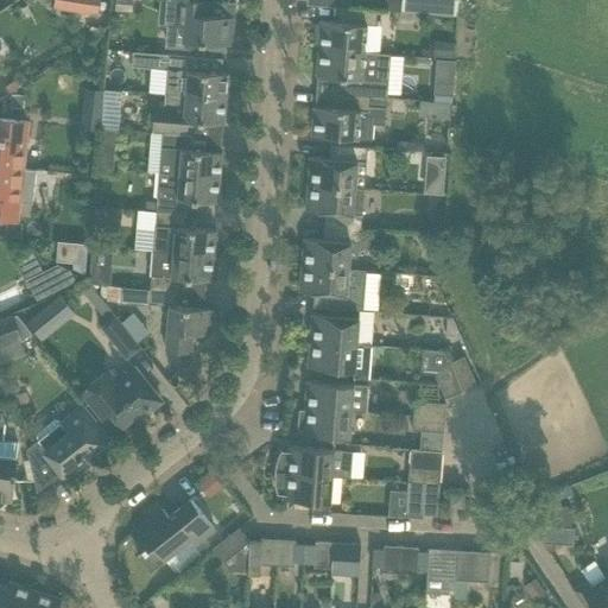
[(102,12),(102,0),(56,0),(56,8),(102,12)]
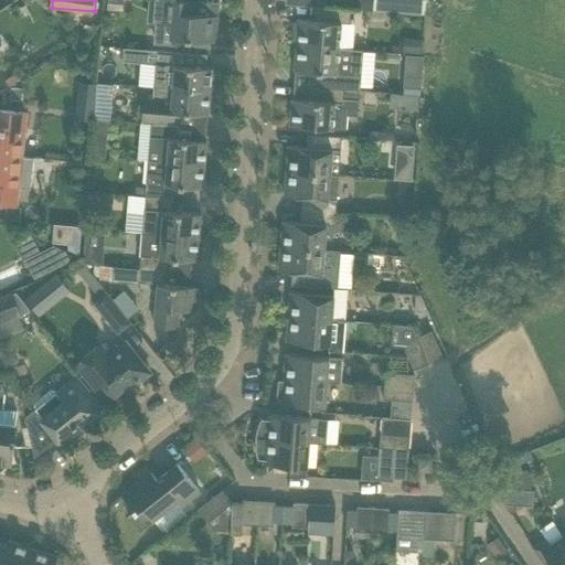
[(190,40),(190,44),(209,45),(210,41),(214,42),(215,16),(192,13),(193,0),(163,0),(162,21),(155,20),(153,43),(180,46),(181,39),(190,40)]
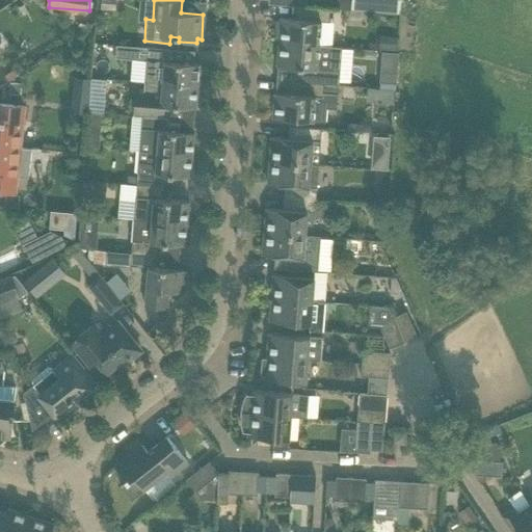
[(351,9),(351,0),(336,0),(337,0),(336,8),(351,9)]
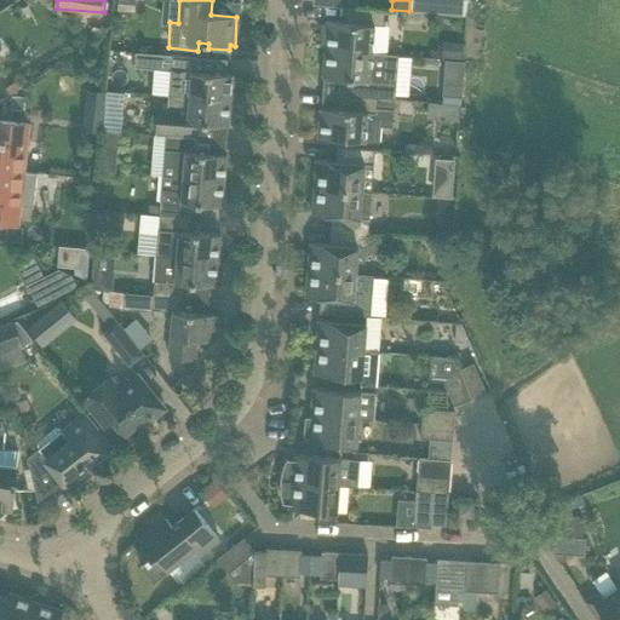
[(428,0),(409,0),(409,11),(426,13),(428,0)]
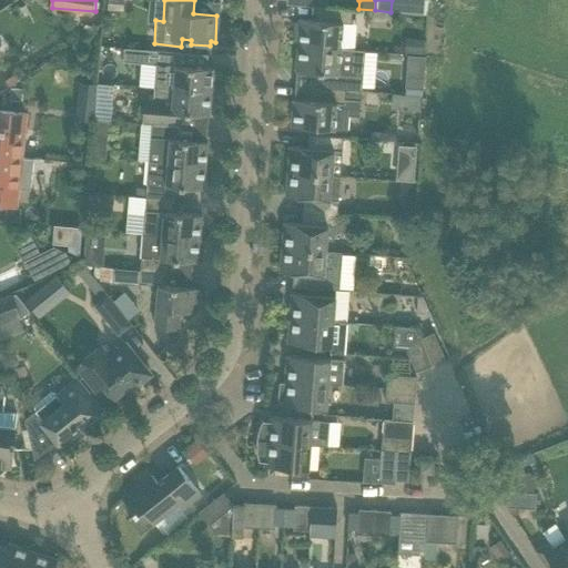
[(427,0),(401,0),(401,12),(426,14),(427,0)]
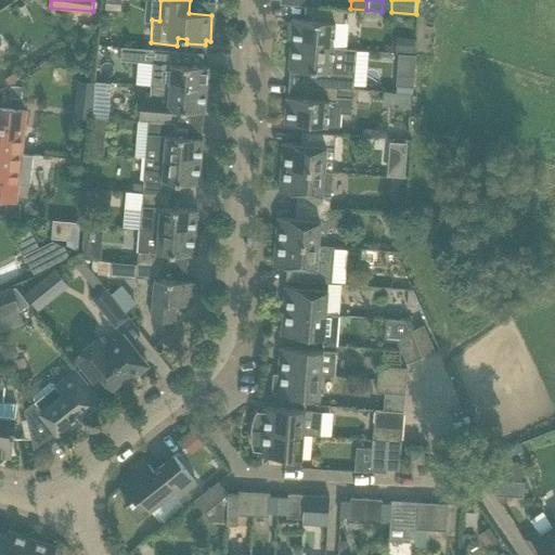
[(292,18),(291,44),(333,48),(335,22),(343,23),(344,9),(319,7),(309,5),(309,7),(308,20),(292,18)]
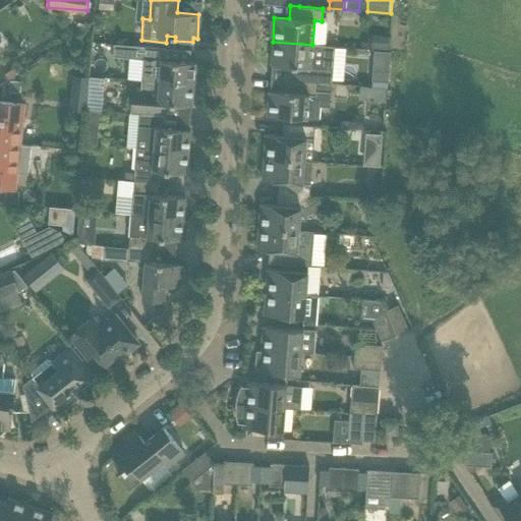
[(310,67),(312,45),(273,42),(271,65),(291,66),(290,79),(332,82),(333,69),(310,67)]
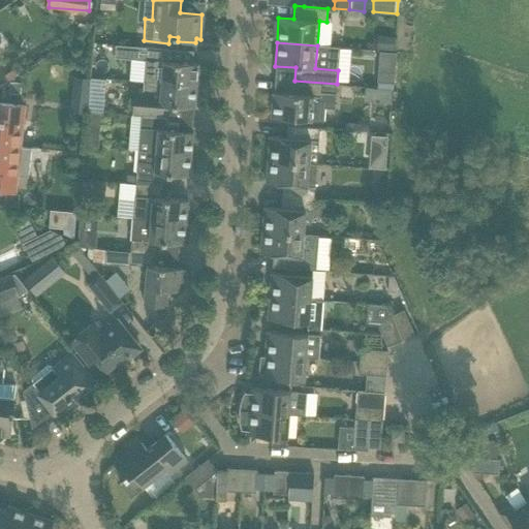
[(146,82),(196,86),(198,63),(170,61),(172,49),(116,45),(115,58),(147,60),(146,82)]
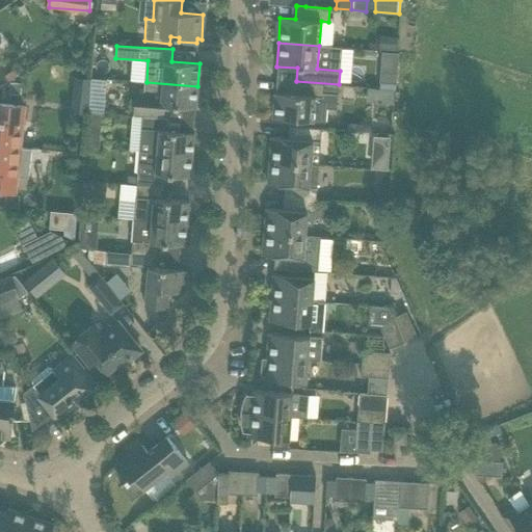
[(383,51),(382,86),(370,86),(370,100),(397,101),(398,52),(383,51)]
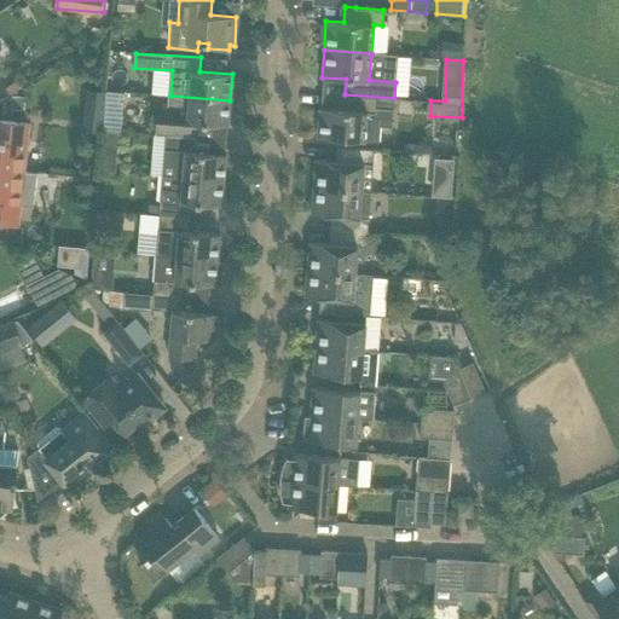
[(86,128),(123,129),(125,90),(87,88),(86,128)]
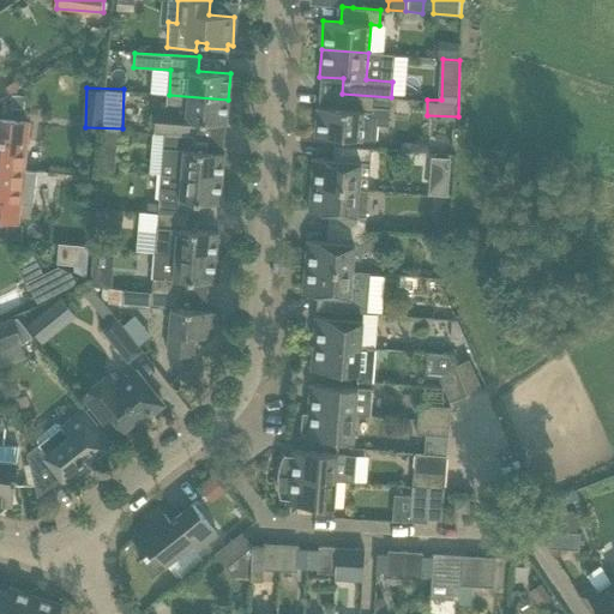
[(314,136),(338,138),(375,140),(377,125),(389,126),(391,97),(342,94),(341,109),(317,107),(314,136)]
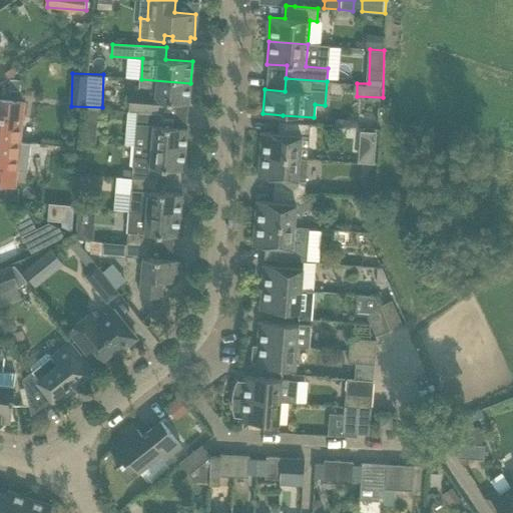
[(188,104),(190,83),(141,79),(139,79),(138,89),(129,89),(128,111),(161,114),(162,102),(188,104)]
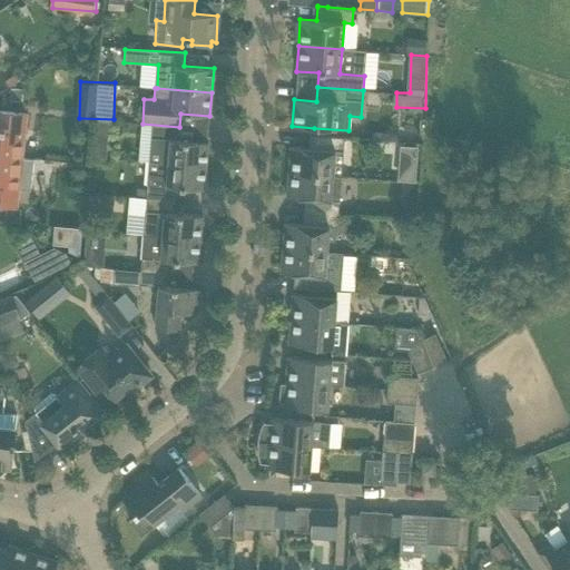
[(0,156),(20,158),(20,156),(26,112),(0,109),(0,156)]
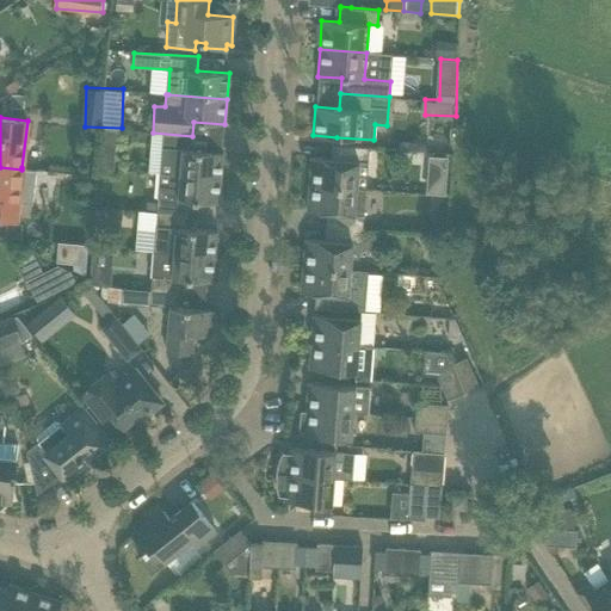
[(162,143),(160,173),(221,178),(222,152),(191,149),(192,136),(153,133),(152,143),(162,143)]
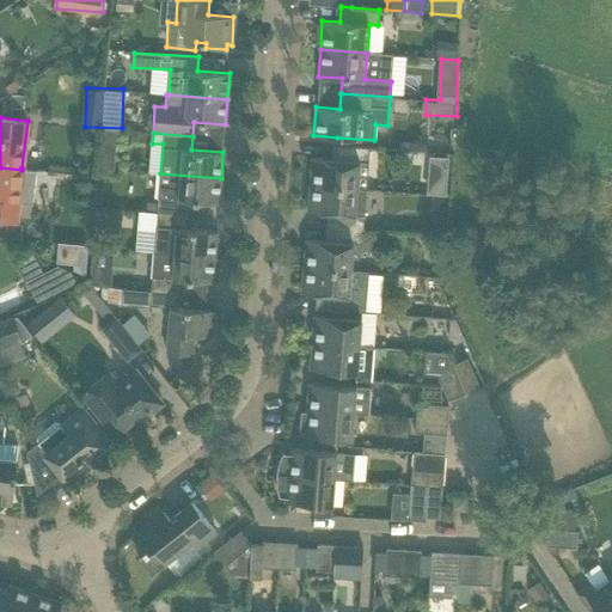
[(369,147),(361,147),(337,145),(336,159),(311,158),(310,184),(357,189),(359,161),(368,163),(369,147)]
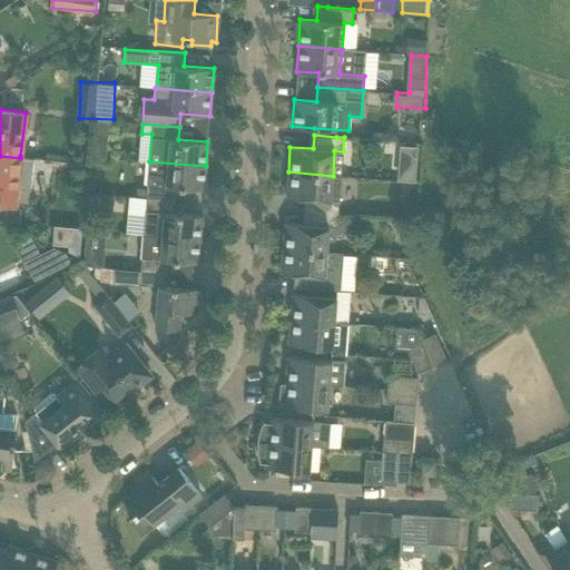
[(20,158),(0,156),(0,202),(16,204),(17,189),(30,190),(33,157),(20,156),(20,158)]
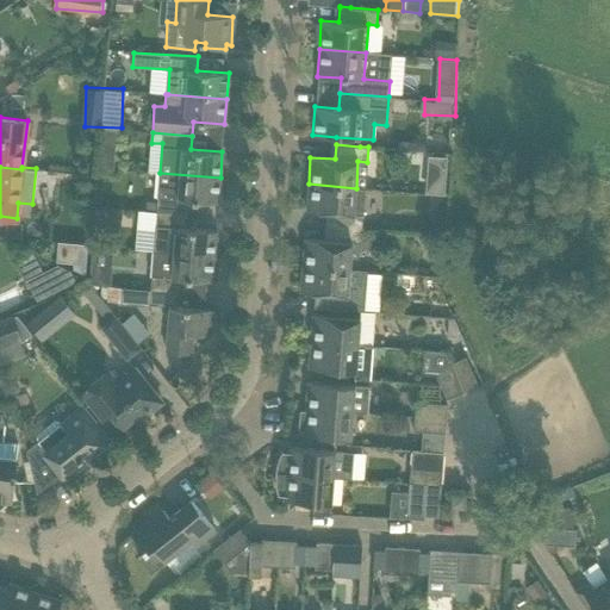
[(157,203),(156,212),(186,215),(187,200),(218,203),(221,178),(160,173),(157,198),(157,203)]
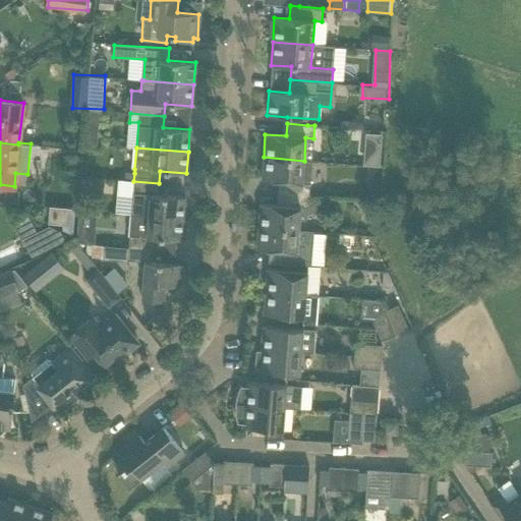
[(311,161),(304,161),(264,157),(262,180),(283,181),(282,193),(309,195),(311,161)]
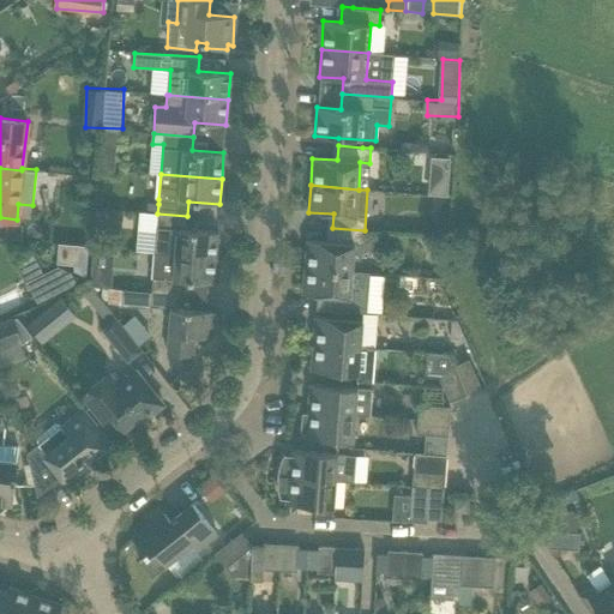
[(187,216),(146,212),(144,212),(143,230),(156,232),(155,253),(216,258),(217,232),(186,229),(187,216)]
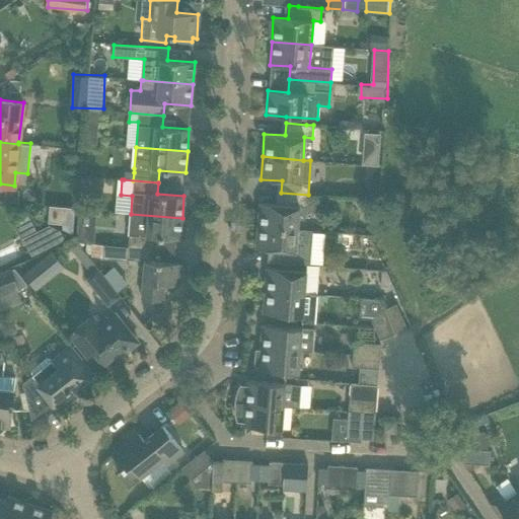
[(306,216),(308,195),(281,193),(280,205),(258,203),(256,225),(297,228),(298,219),(303,219),(306,216)]
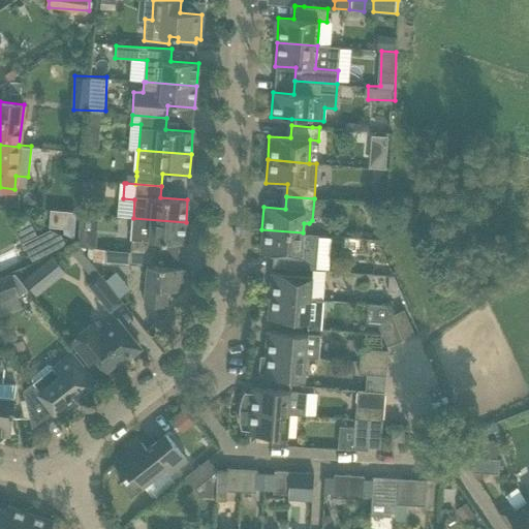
[(50,210),(49,227),(63,228),(63,234),(73,238),(75,212),(50,210)]
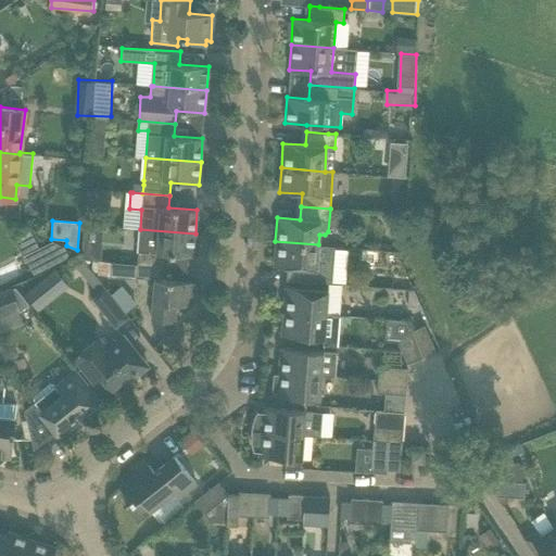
[(193,256),(196,234),(140,229),(137,265),(163,267),(164,254),(193,256)]
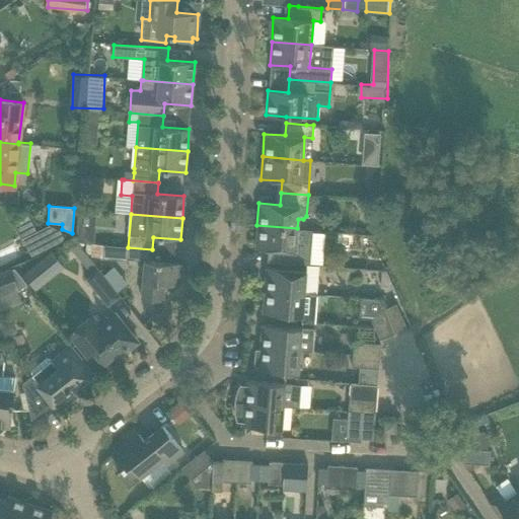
[(51,225),(23,239),(31,255),(66,237),(62,229),(51,225)]
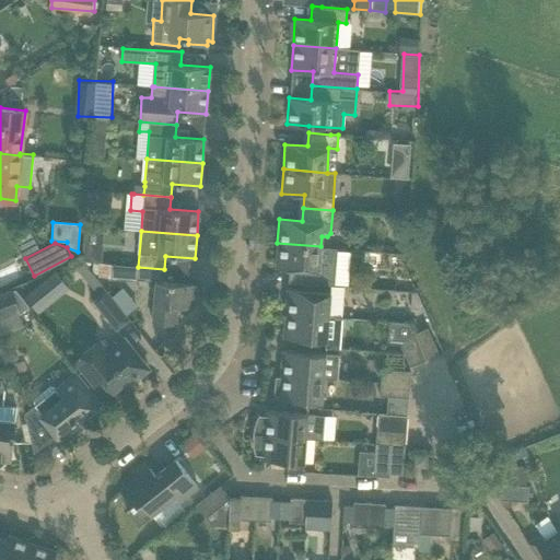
[(334,286),(337,248),(321,246),(277,243),(276,268),(298,270),(296,283),(334,286)]
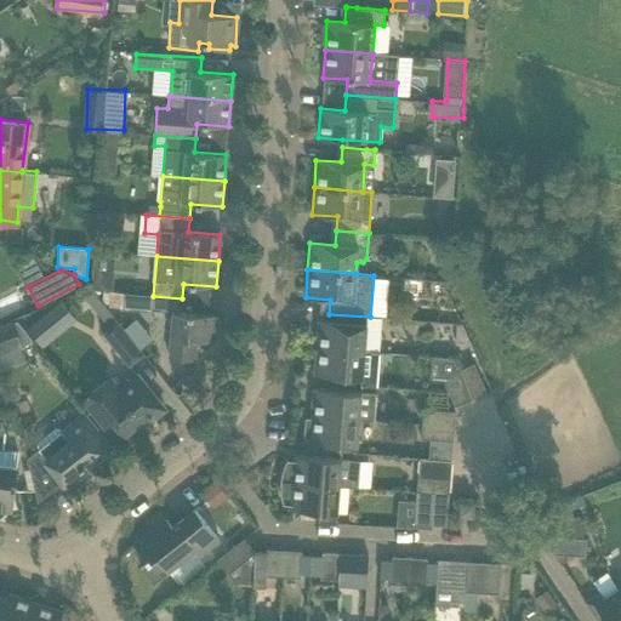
[(182,312),(182,298),(153,296),(124,294),(123,309),(154,312),(154,311),(172,312),(170,339),(171,339),(170,358),(194,360),(197,340),(211,341),(214,314),(182,312)]
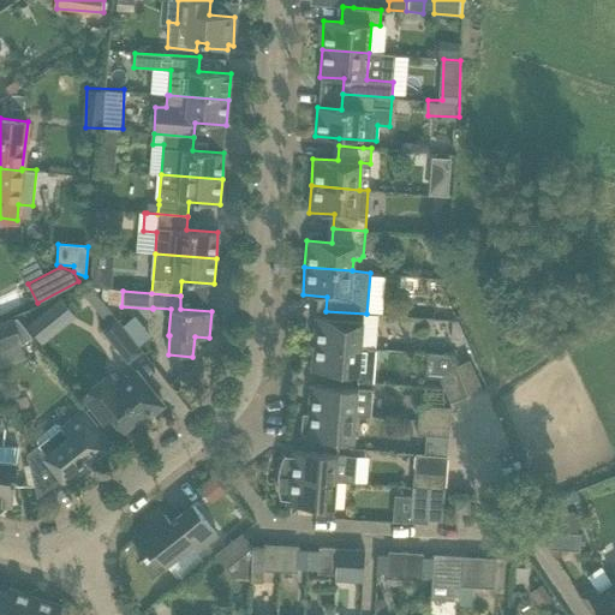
[(36,314),(25,323),(40,342),(52,333),(36,314)]
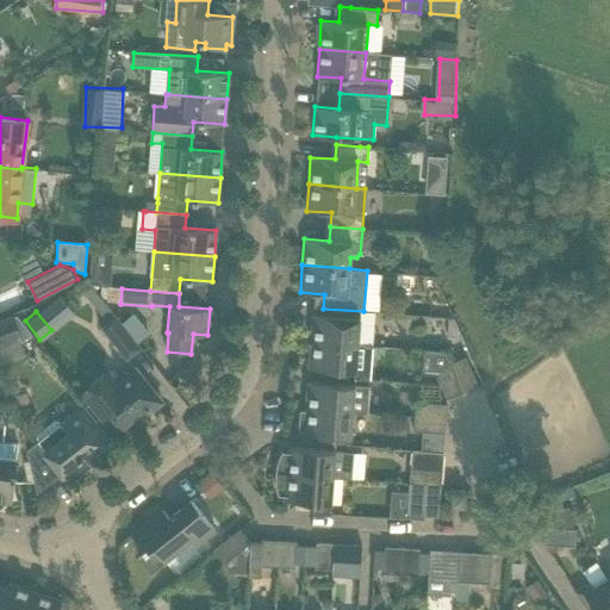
[(17,315),(0,321),(0,348),(20,341),(22,343),(32,335),(17,315)]
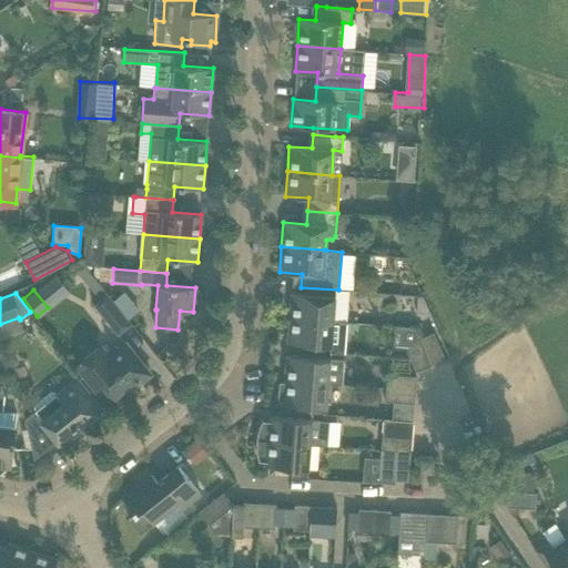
[(131,324),(107,293),(92,304),(118,335),(131,324)]
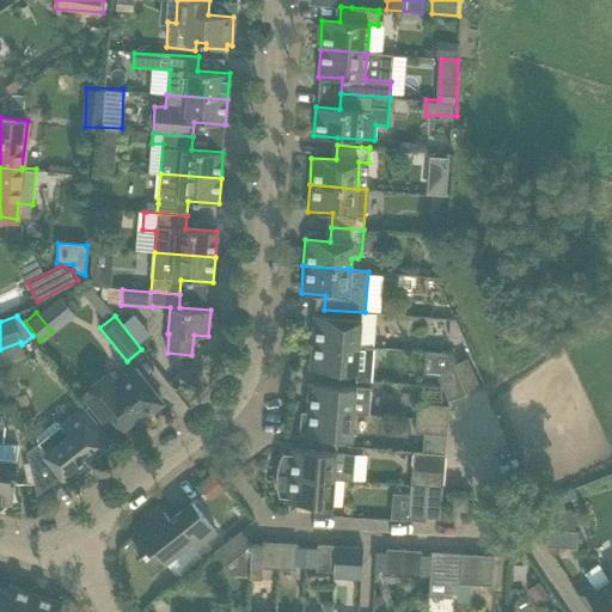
[(311,342),(359,346),(361,319),(313,316),(311,342)]
